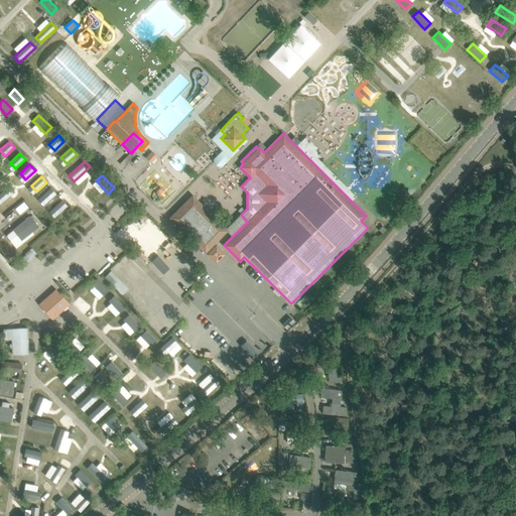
[(50,187),(41,197),(46,203),(56,194),(50,187)]
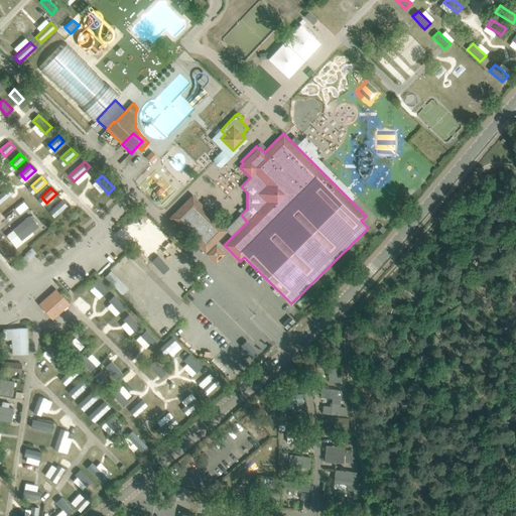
[(5,189),(0,194),(0,204),(10,196),(5,189)]
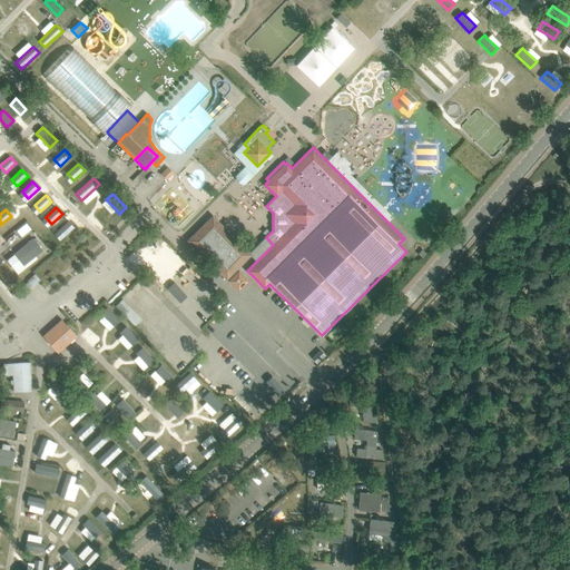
[(69,220),(58,231),(64,237),(75,227),(69,220)]
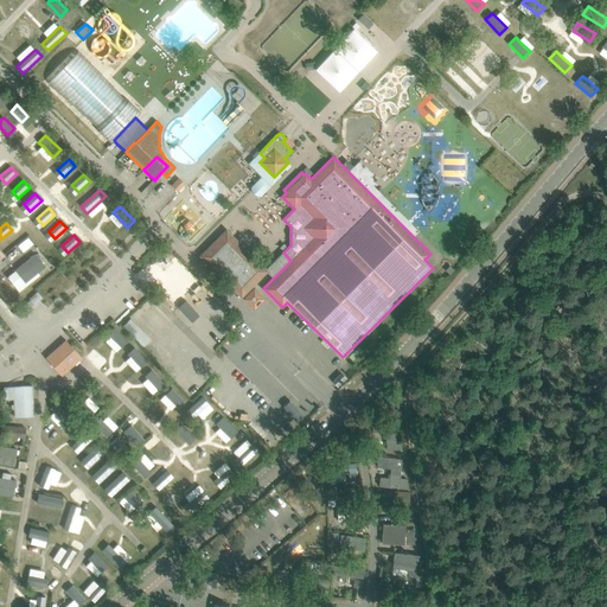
[(224,241),(219,237),(200,256),(242,298),(268,272),(234,237),(229,241),(224,241)]
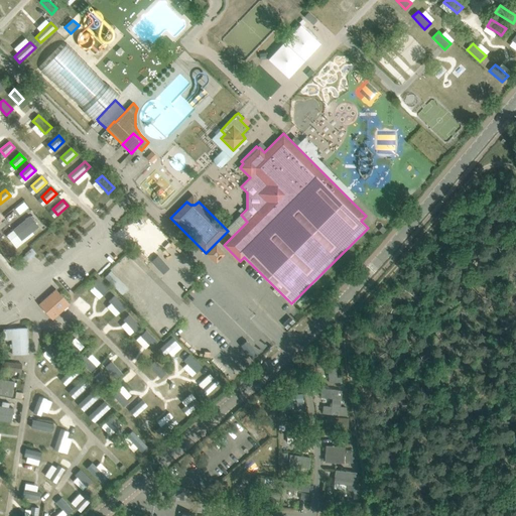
[(143,238),(156,252),(167,241),(153,227),(143,238)]
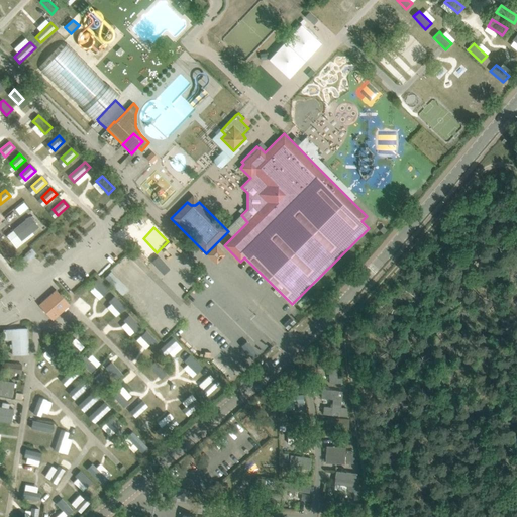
[(97,279),(92,285),(94,287),(103,296),(109,291),(97,279)]
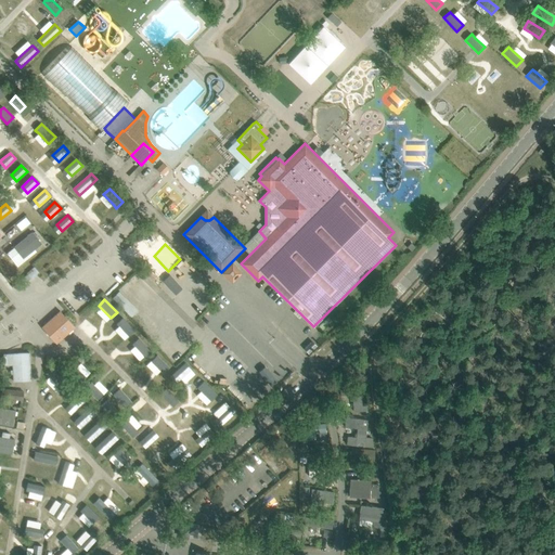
[(75,327),(61,311),(42,327),(56,344),(75,327)]
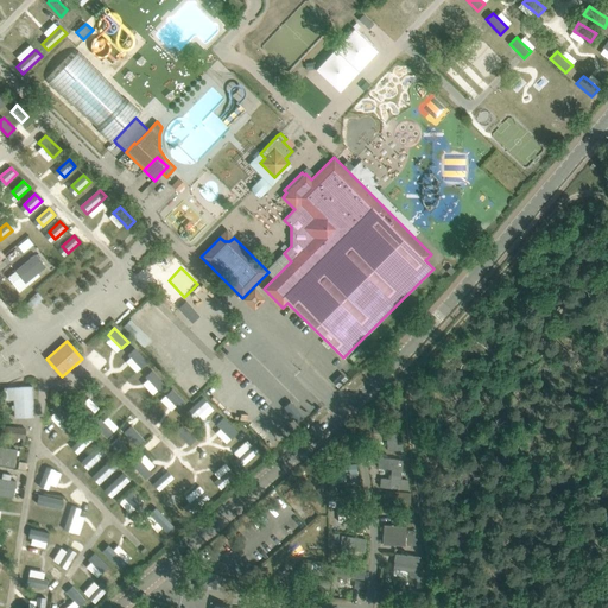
[(134,348),(127,355),(131,358),(140,368),(141,368),(147,362),(134,348)]
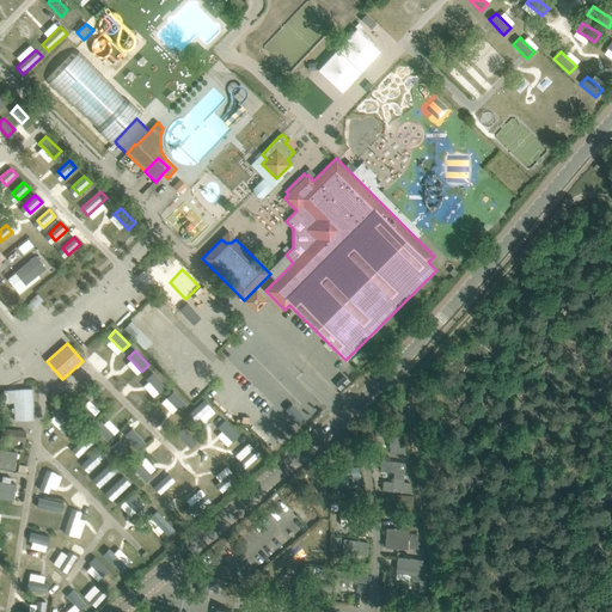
[(153,373),(146,379),(148,383),(158,393),(159,393),(166,387),(153,373)]
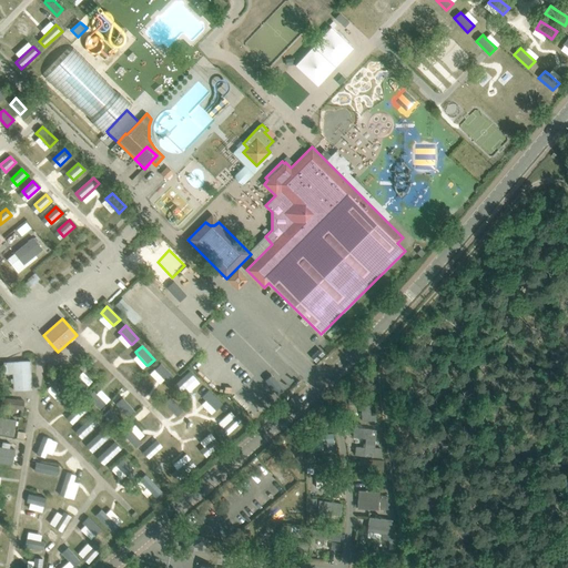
[(4,363),(6,374),(13,374),(13,391),(32,389),(30,362),(4,363)]
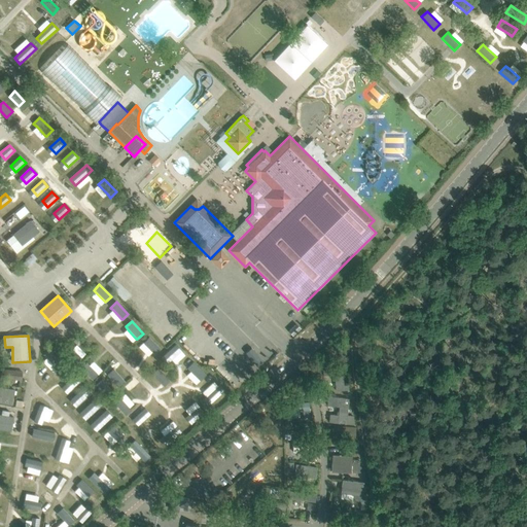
[(149,338),(143,343),(152,352),(155,354),(161,349),(149,338)]
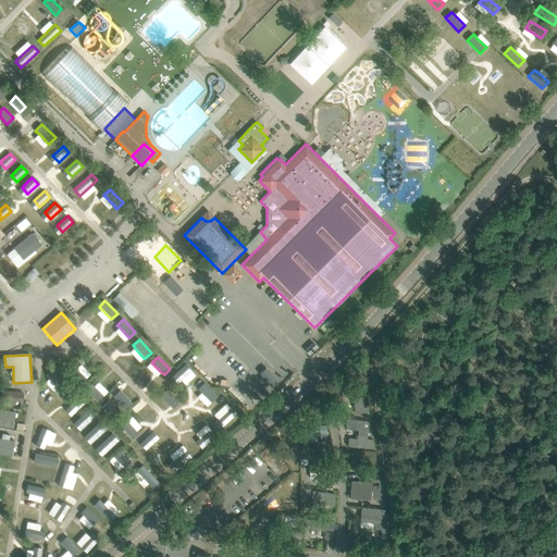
[(186,364),(172,376),(177,384),(182,380),(192,371),(186,364)]
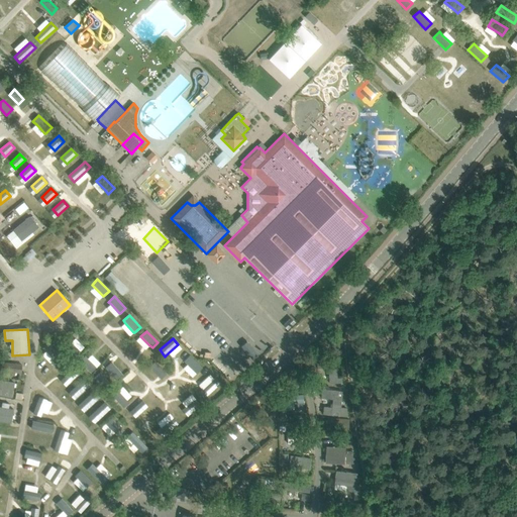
[(69,340),(64,345),(75,356),(80,351),(72,342),(69,340)]
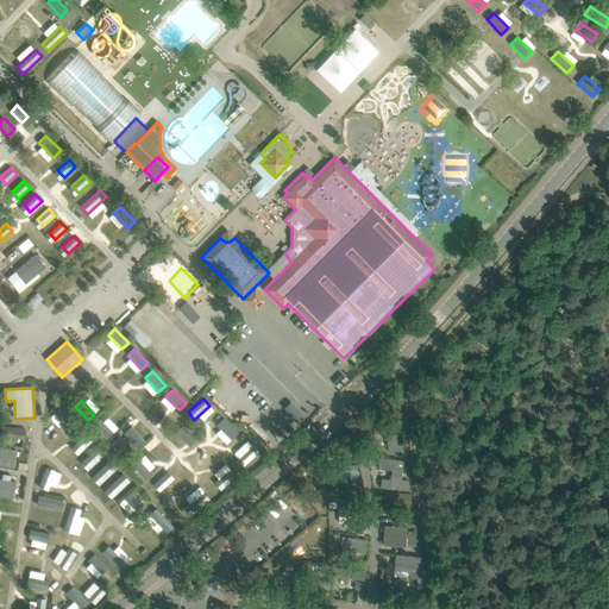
[(57,403),(51,410),(55,414),(67,427),(69,428),(75,421),(57,403)]
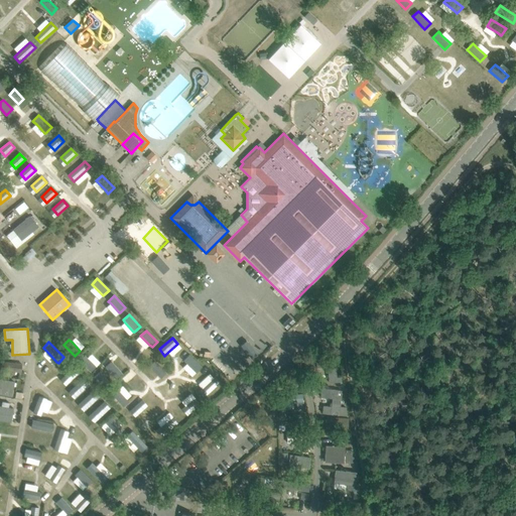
[(189,355),(183,361),(186,364),(196,373),(202,367),(189,355)]
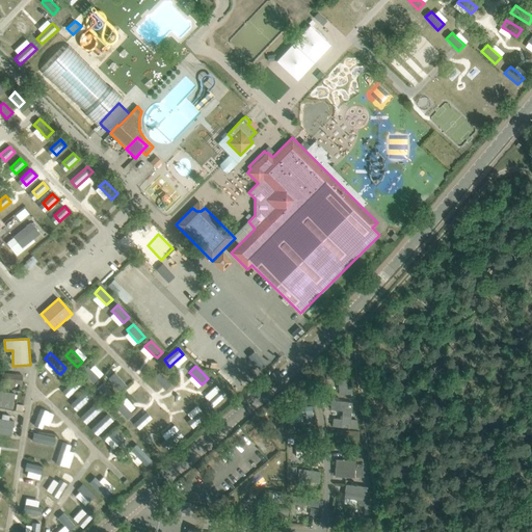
[(87,367),(82,372),(94,383),(99,378),(90,369),(87,367)]
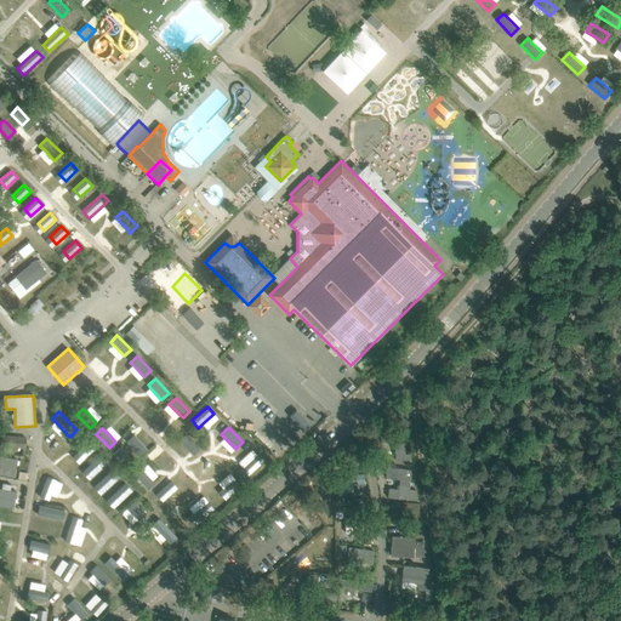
[(403,433),(381,434),(381,444),(392,444),(392,448),(396,448),(396,461),(410,460),(410,454),(404,455),(403,433)]
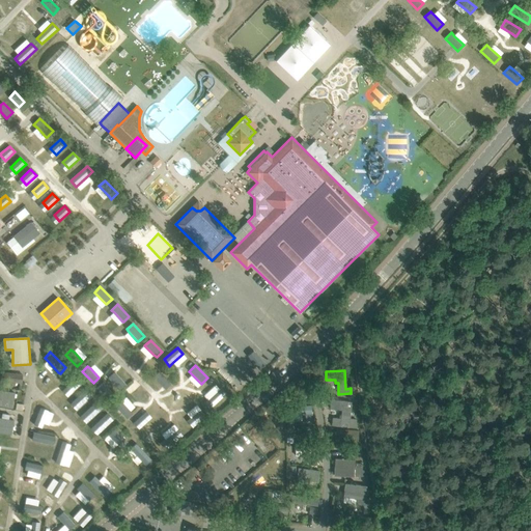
[(159,371),(154,378),(162,386),(168,381),(159,371)]
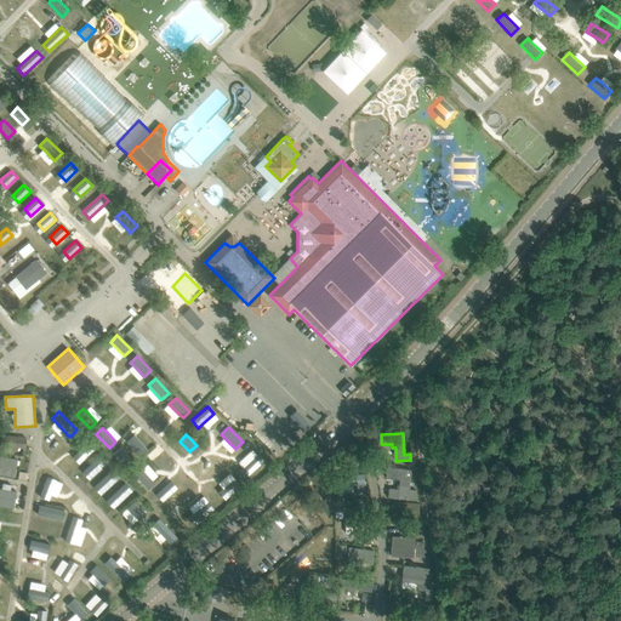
[(1,445),(26,448),(27,438),(3,436),(1,445)]
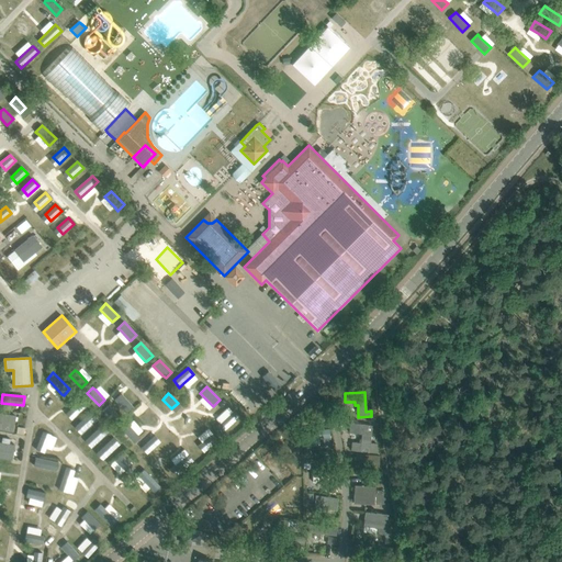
[(124,396),(117,402),(126,413),(133,407),(124,396)]
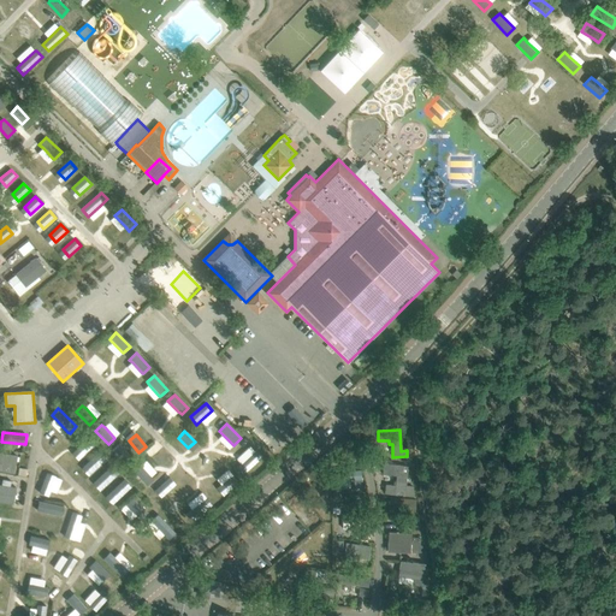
[(87,439),(76,450),(83,457),(93,446),(87,439)]
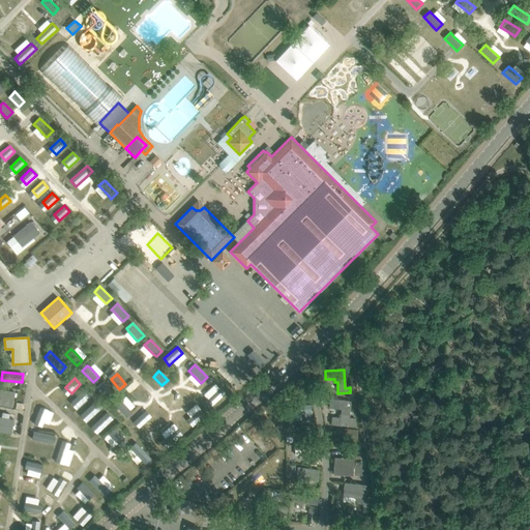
[(105,384),(98,390),(108,400),(114,394),(105,384)]
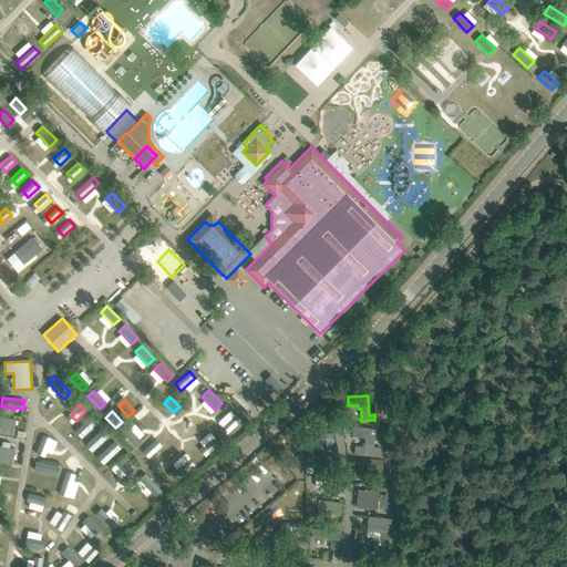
[(92,414),(79,429),(84,435),(99,422),(92,414)]
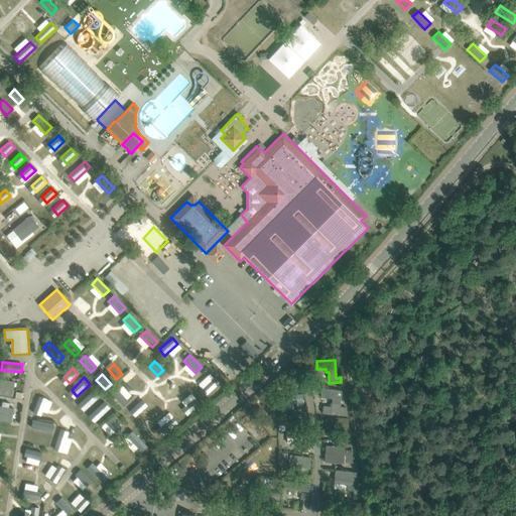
[(202,388),(199,391),(204,397),(220,383),(215,377),(214,378),(202,388)]
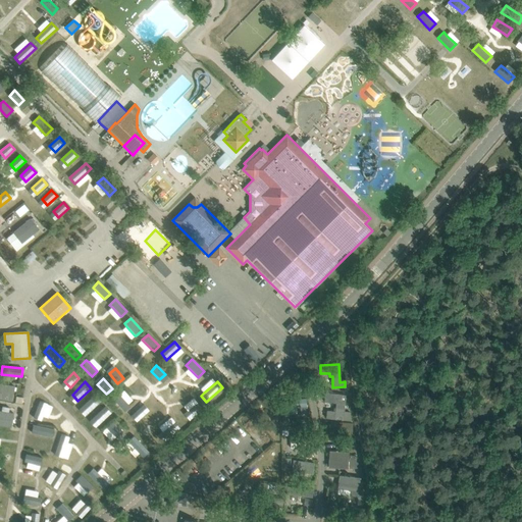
[(0,401),(13,404),(15,387),(0,384),(0,401)]
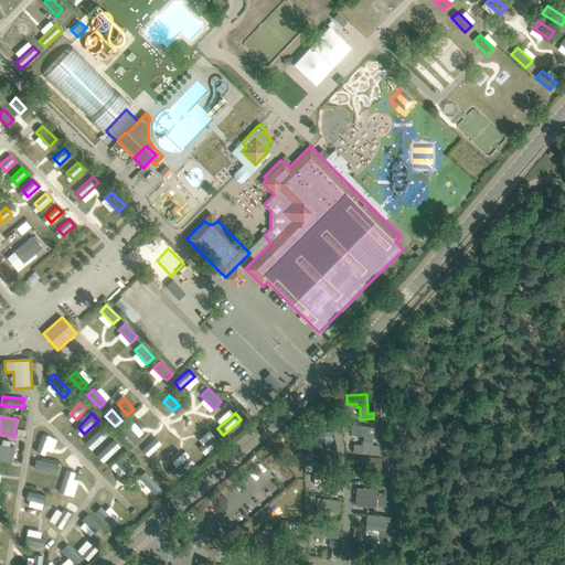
[(353,452),(373,455),(379,456),(380,446),(372,446),(374,426),(361,425),(361,426),(353,425),(352,435),(364,436),(363,446),(353,445),(353,452)]
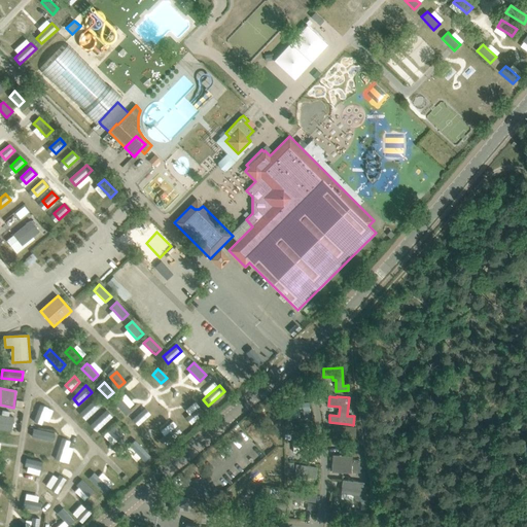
[(120,397),(114,402),(126,415),(132,410),(130,408),(121,398),(120,397)]
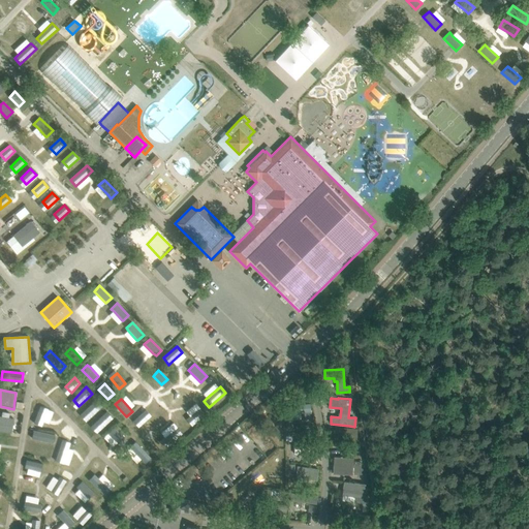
[(96,400),(83,412),(89,418),(102,406),(96,400)]
